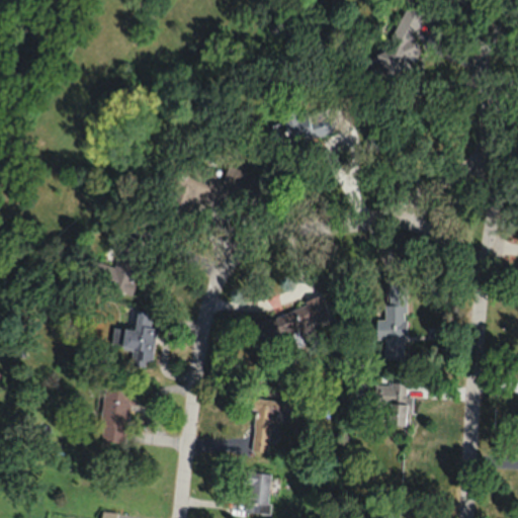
[(373,80),(411,68),(407,57),(420,53),(414,35),(425,11),(407,3),(394,30),(384,33),(386,40),(382,50),(375,52),(381,68),(370,72),(373,80)]
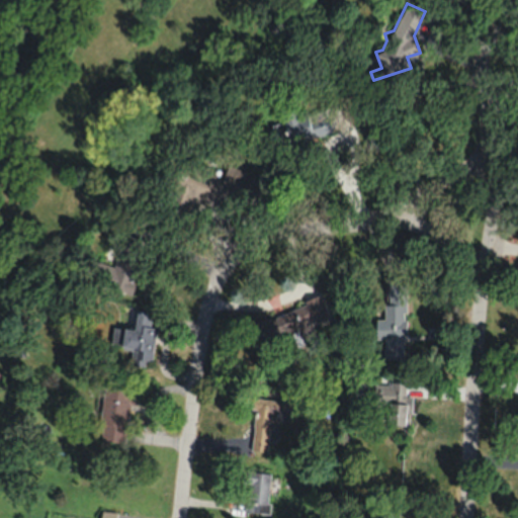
[(284,120),(272,123),(276,143),(331,132),(326,108),(306,112),(305,103),(281,108),(284,120)]
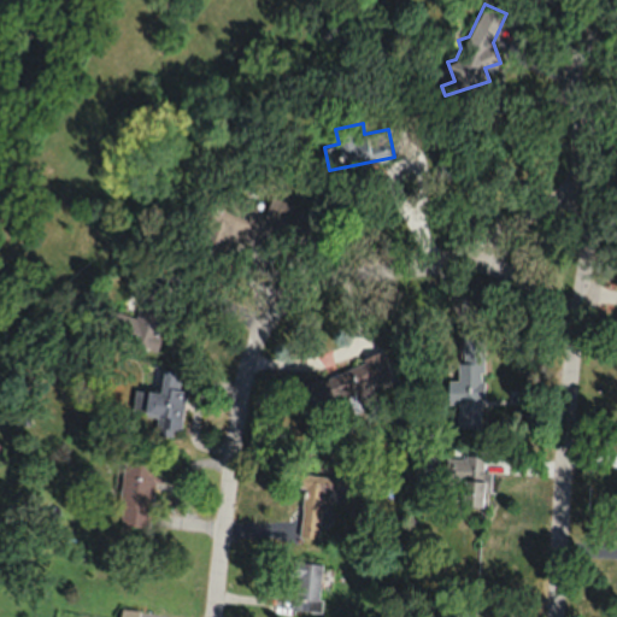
[(299,204),(270,197),(266,210),(228,199),(218,234),(285,253),(299,204)]
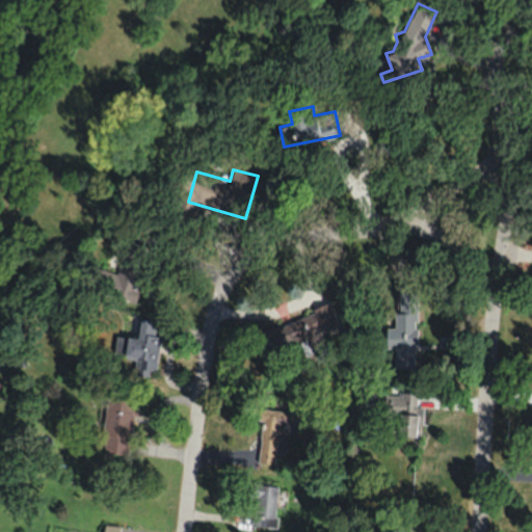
[(153,249),(132,242),(121,276),(103,270),(97,291),(134,304),(153,249)]
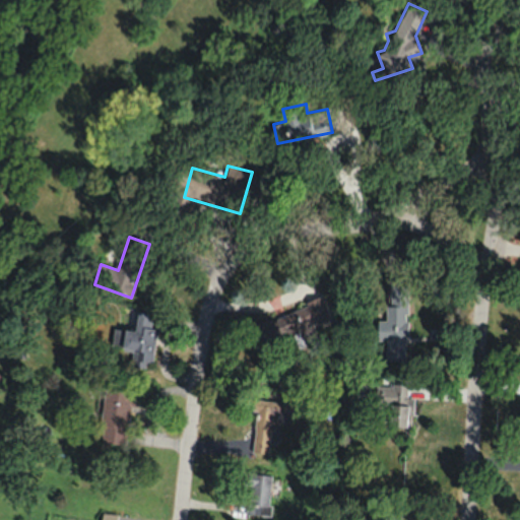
[(406,361),(407,278),(387,278),(386,361),(406,361)]
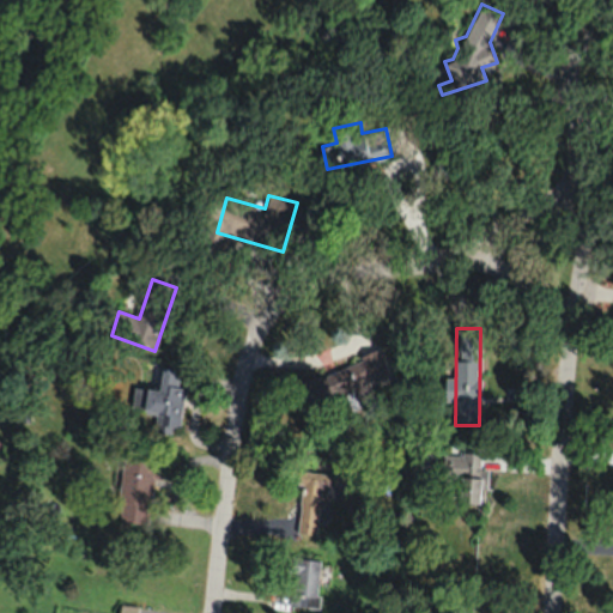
[(388,378),(381,353),(302,380),(310,404),(345,393),(352,413),(376,406),(369,384),(388,378)]
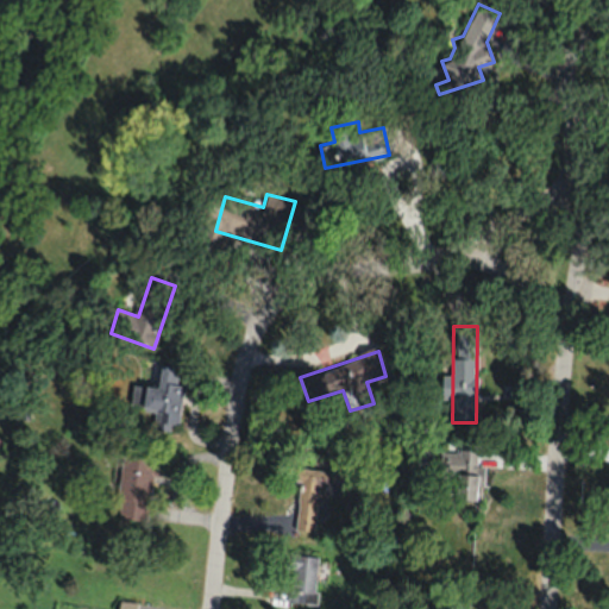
[(135,384),(132,407),(156,409),(155,427),(176,429),(183,369),(159,365),(156,387),(135,384)]
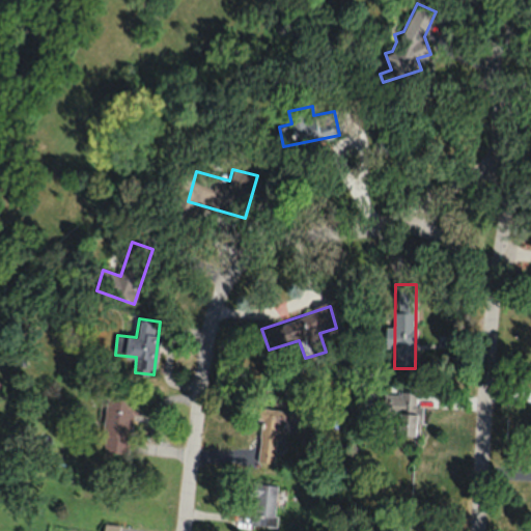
[(133,414),(140,414),(142,392),(109,388),(102,450),(129,453),(133,414)]
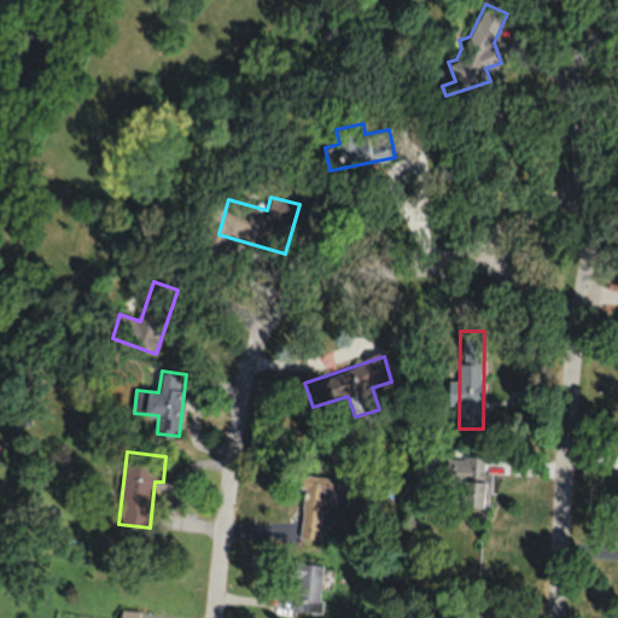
[(490,472),(484,472),(484,456),(444,456),(444,483),(464,483),(464,506),(490,506),(490,472)]
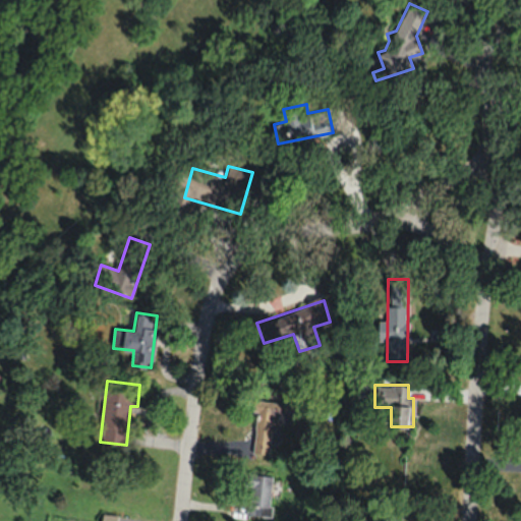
[(292,422),(293,403),(255,399),(250,453),(269,455),(271,430),(278,431),(279,420),(292,422)]
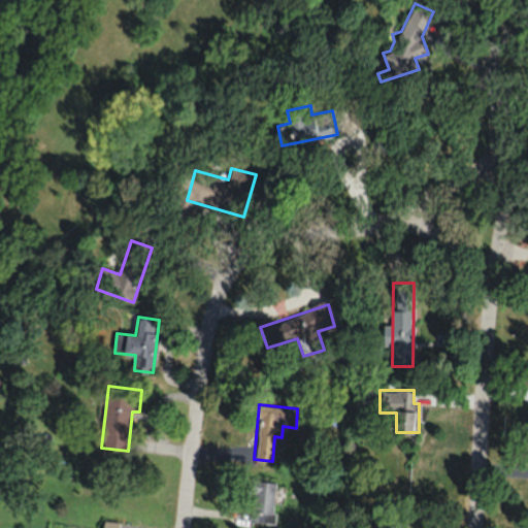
[(253,493),(251,522),(272,523),(275,482),(250,480),(249,493),(253,493)]
